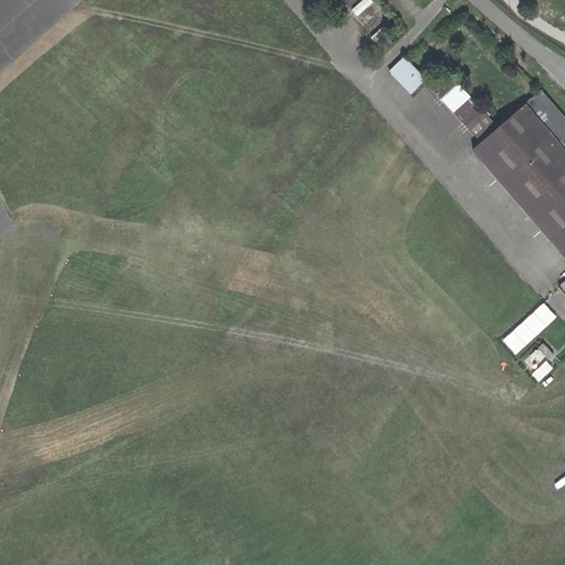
[(380,40),(400,22),(379,0),(361,0),(351,9),(380,40)]
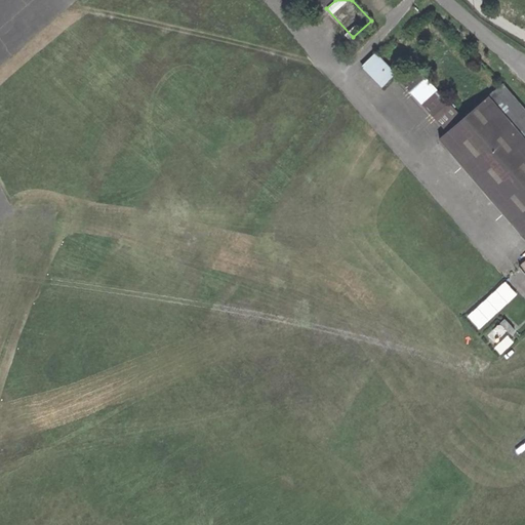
[(385,83),(396,73),(386,63),(376,53),(363,66),(369,73),(371,70),(385,83)]
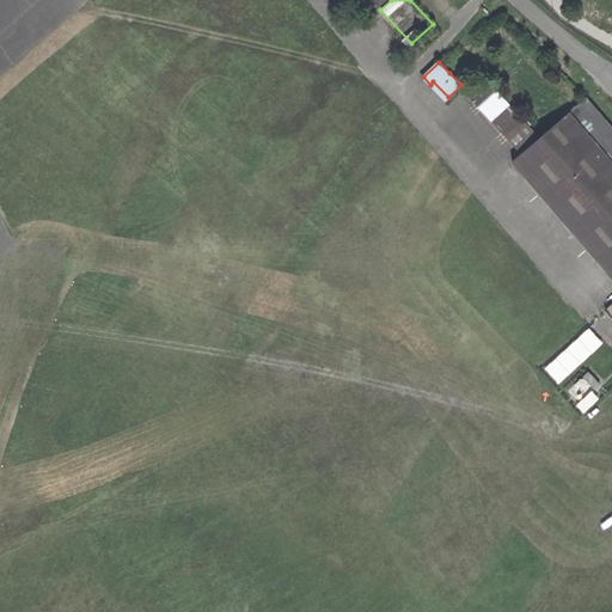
[(518,148),(536,133),(485,77),(466,92),(518,148)]
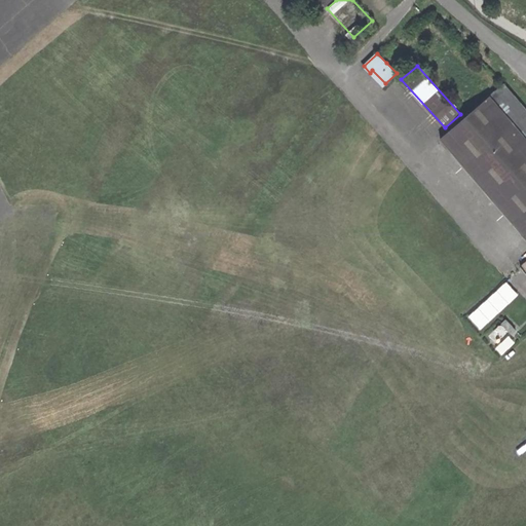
[(382,86),(385,83),(372,70),(370,73),(369,73),(382,86)]
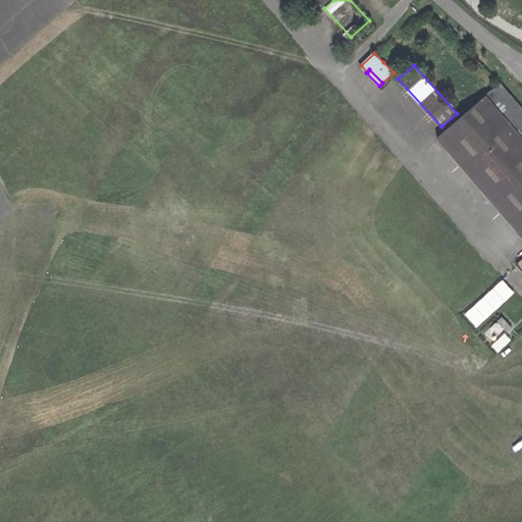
[(437,138),(521,235),(521,109),(501,84),(437,138)]
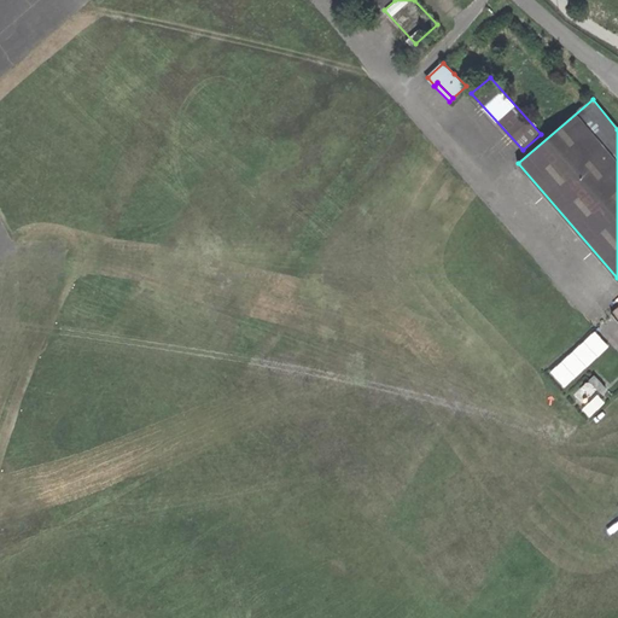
[(594,375),(589,380),(600,392),(605,388),(594,375)]
